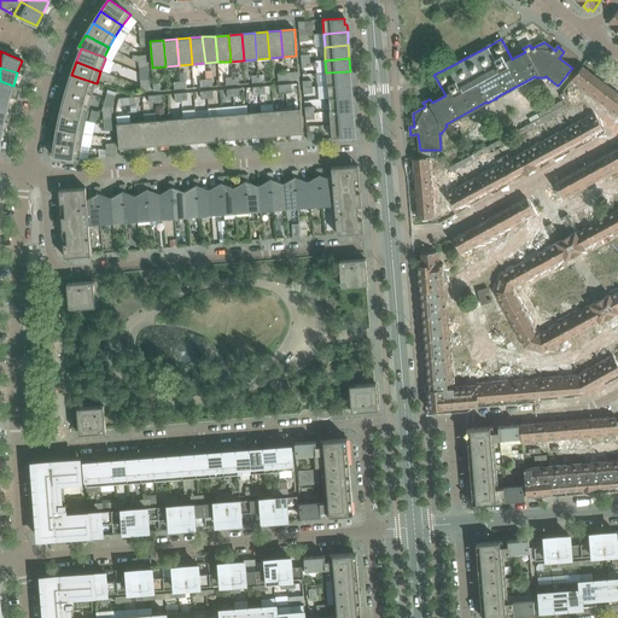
[(351,83),(350,71),(326,73),(316,74),(318,87),(327,86),(351,83)]
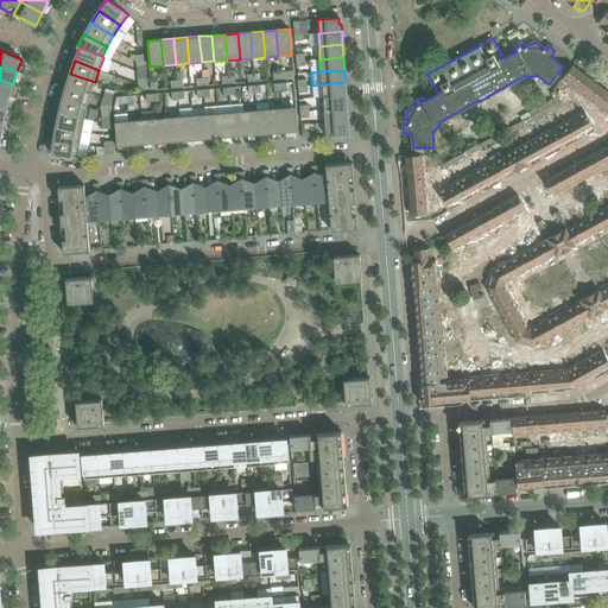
[(92,94),(95,82),(70,74),(65,87),(92,94)]
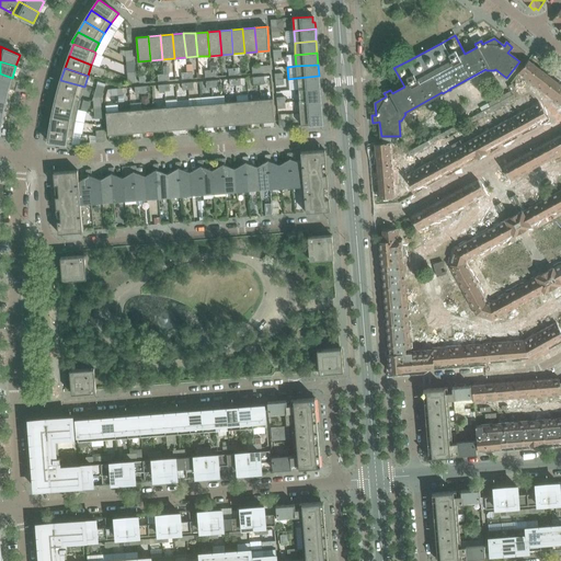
[(0,86),(9,89),(12,78),(0,73),(0,86)]
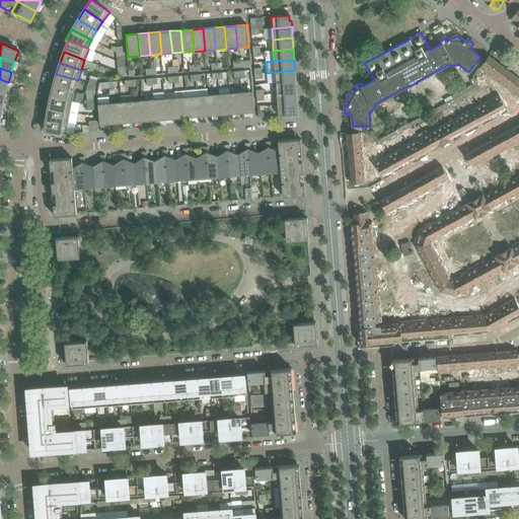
[(296,81),(295,70),(275,72),(276,83),(296,81)]
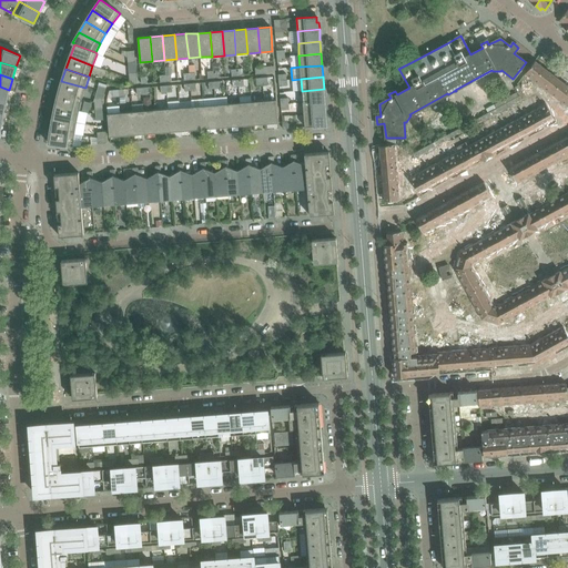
[(82,99),(85,88),(61,81),(58,93),(82,99)]
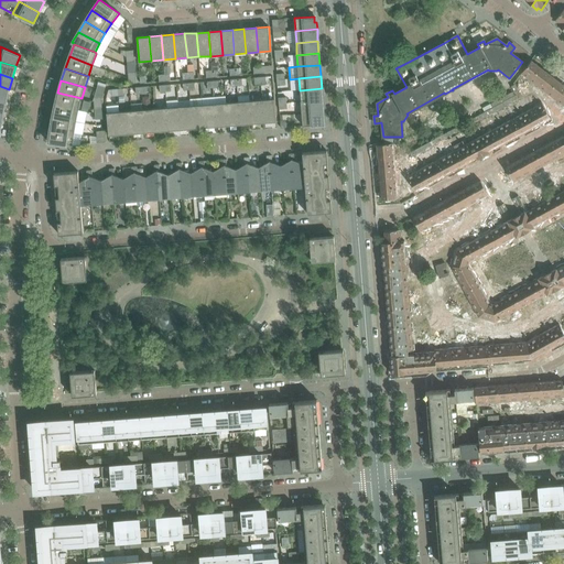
[(0,99),(7,101),(9,89),(0,86),(0,99)]
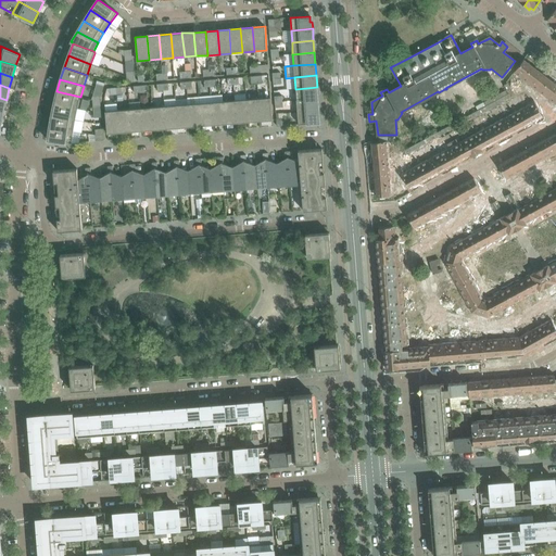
[(318,99),(317,87),(295,89),(297,101),(318,99)]
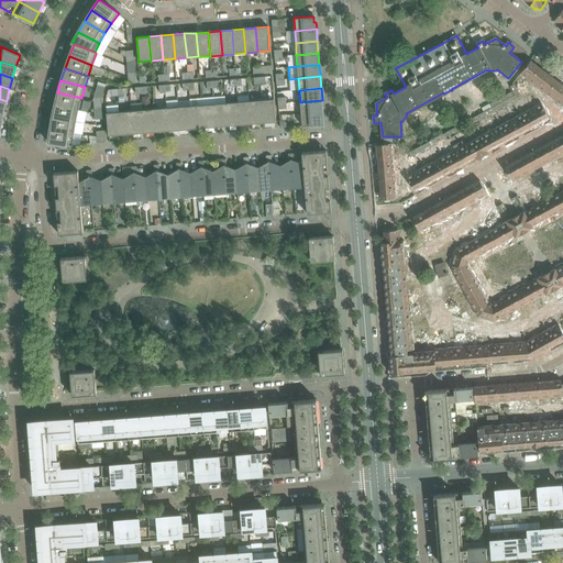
[(485,112),(494,107),(516,95),(512,91),(482,109),(485,112)]
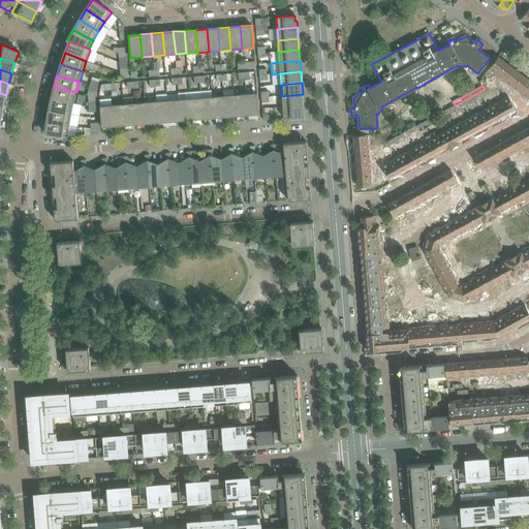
[(73,103),(75,95),(76,92),(54,87),(52,97),(73,103)]
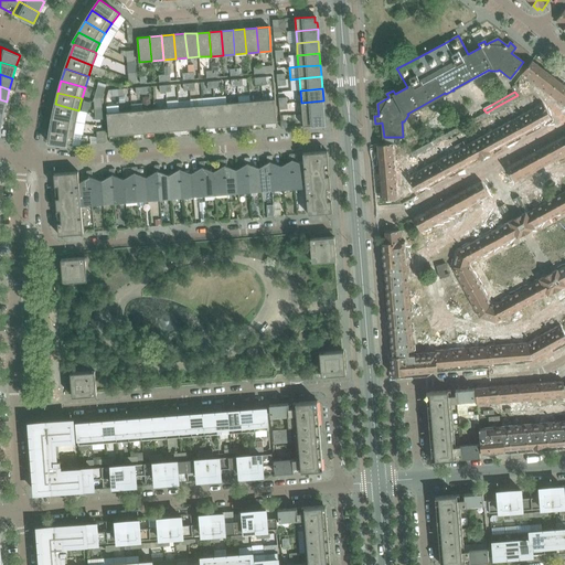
[(150,96),(142,97),(144,109),(151,108),(150,96)]
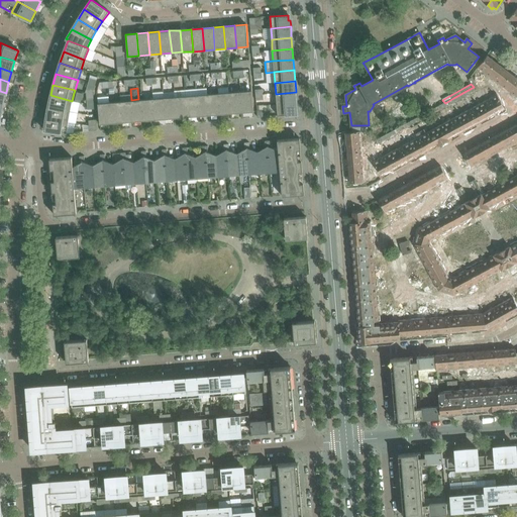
[(252,110),(251,91),(239,92),(241,113),(253,112),(252,110)]
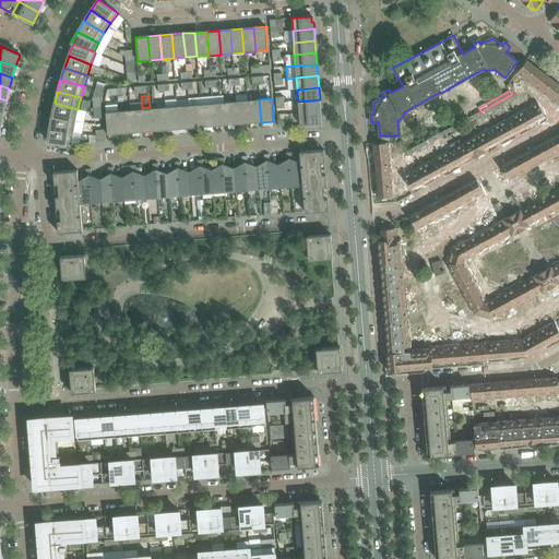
[(261,122),(259,99),(248,100),(249,122),(261,122)]
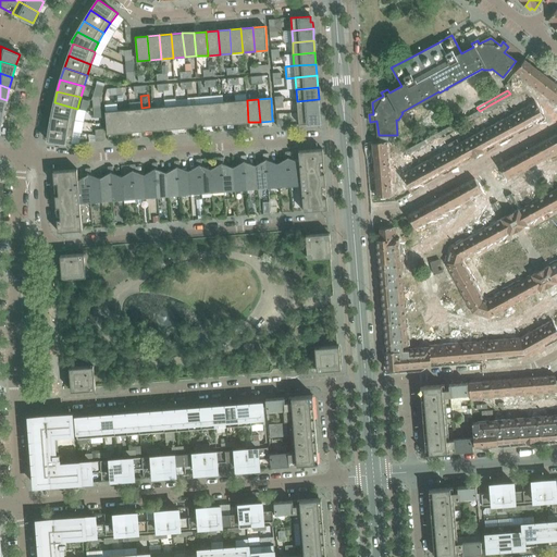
[(320,111),(319,99),(297,101),(292,101),(292,107),(289,107),(289,113),(298,112),(320,111)]
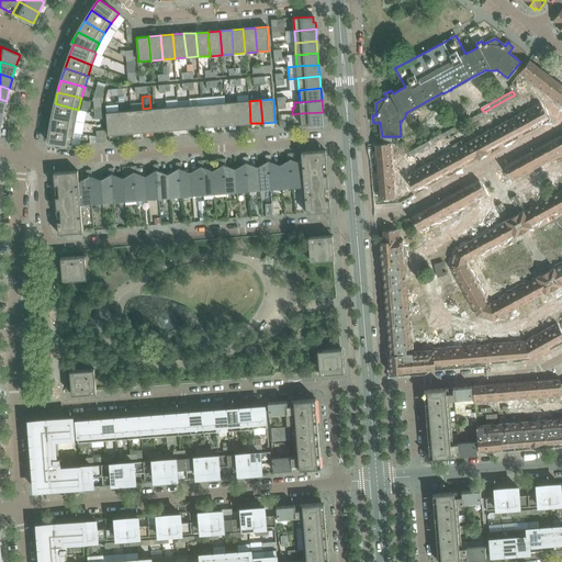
[(250,123),(249,101),(237,102),(239,124),(250,123)]
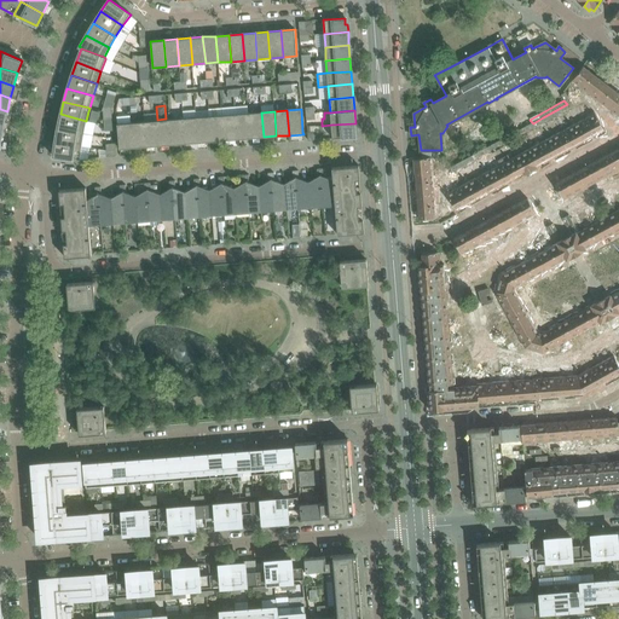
[(250,138),(248,113),(235,114),(237,139),(250,138)]
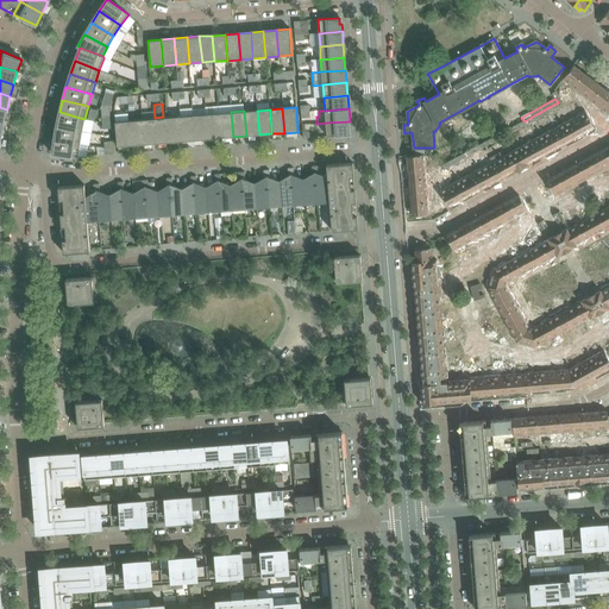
[(259,135),(257,111),(244,111),(246,136),(259,135)]
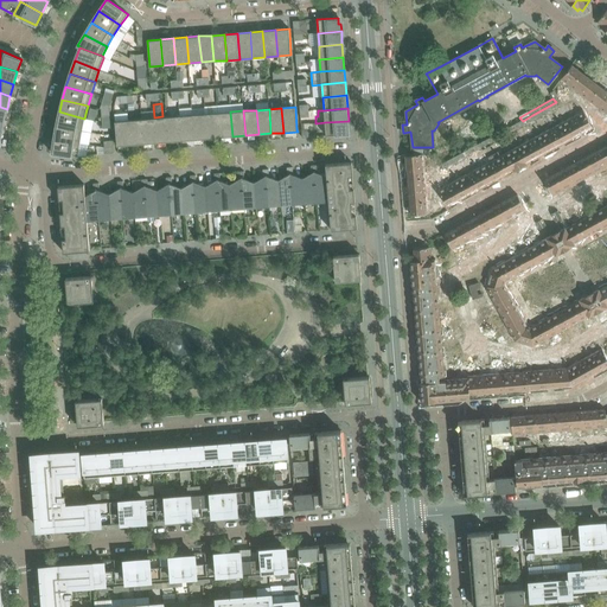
[(82,131),(84,119),(59,112),(56,126),(82,131)]
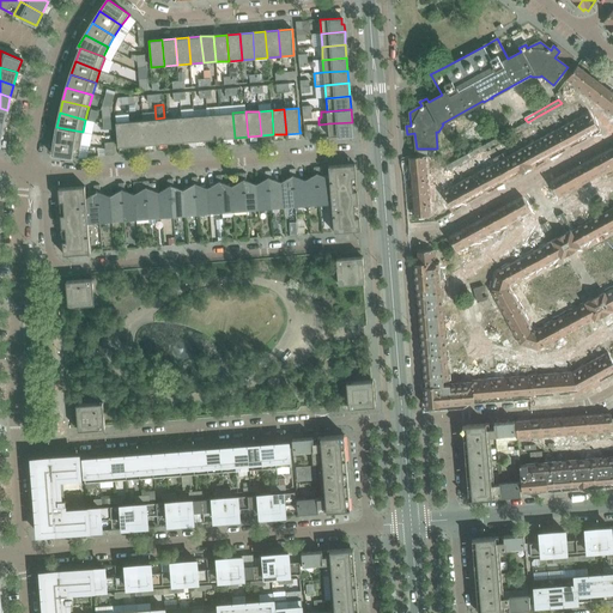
[(235,138),(232,113),(220,114),(222,139),(235,138)]
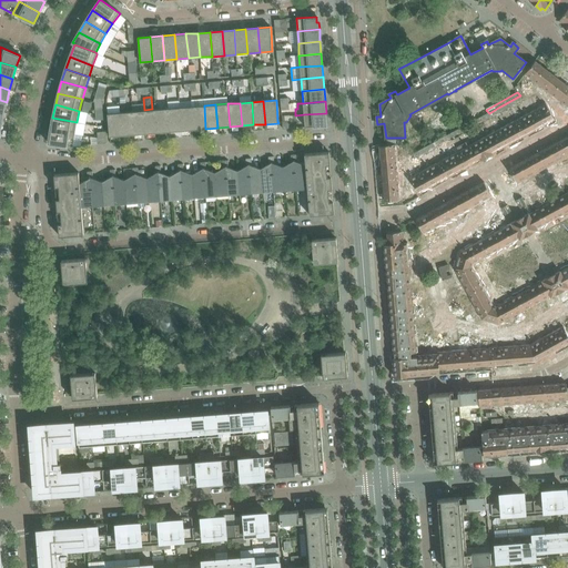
[(205,129),(204,105),(192,107),(194,130),(205,129)]
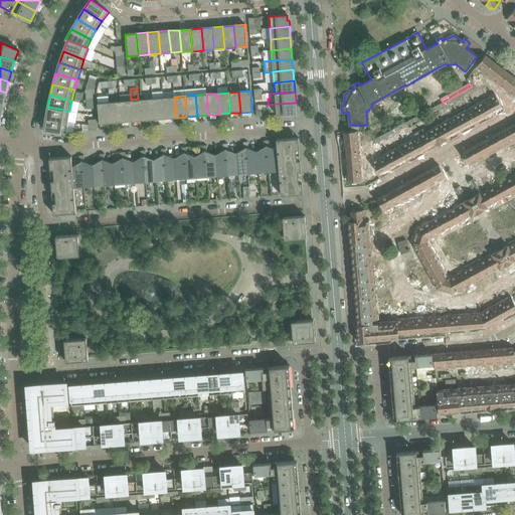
[(133,121),(131,101),(127,101),(126,97),(120,97),(120,102),(122,122),(133,121)]
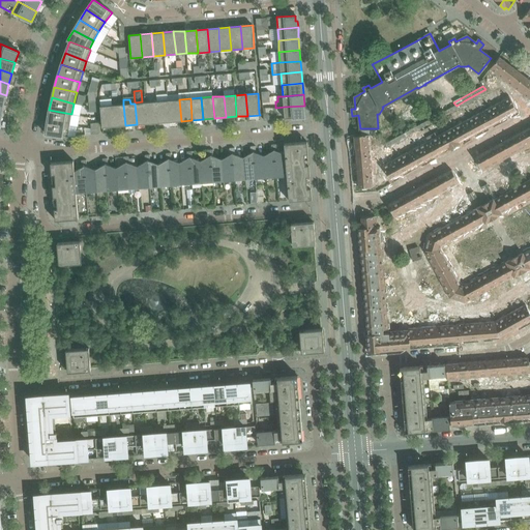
[(181,121),(179,99),(168,100),(170,122),(181,121)]
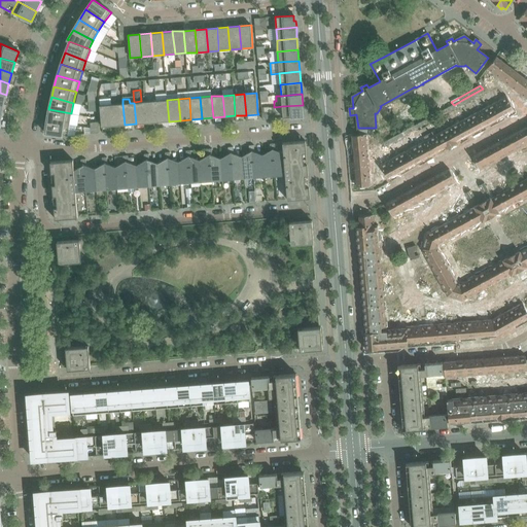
[(169,121),(167,100),(155,101),(157,123),(169,121)]
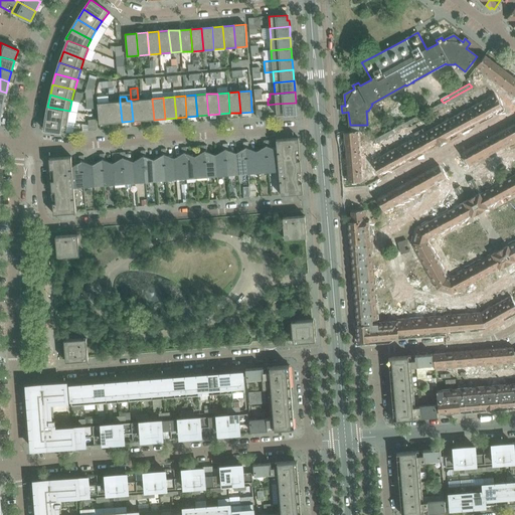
[(154,120),(152,99),(142,100),(143,121),(154,120)]
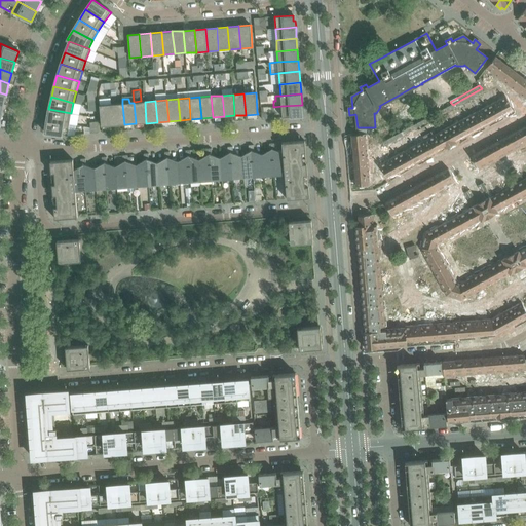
[(146,123),(145,102),(134,103),(136,123),(146,123)]
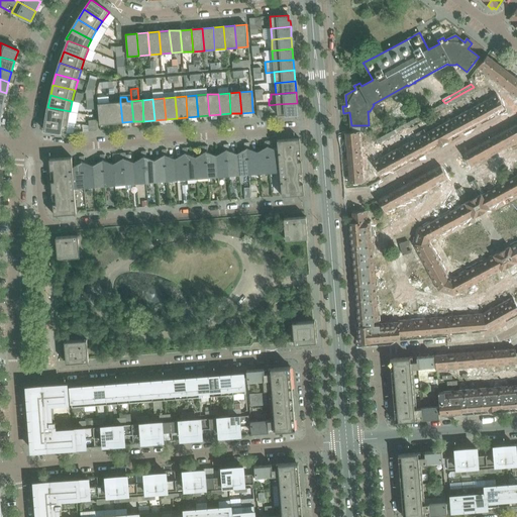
[(111,123),(109,102),(98,103),(99,122),(99,124),(111,123)]
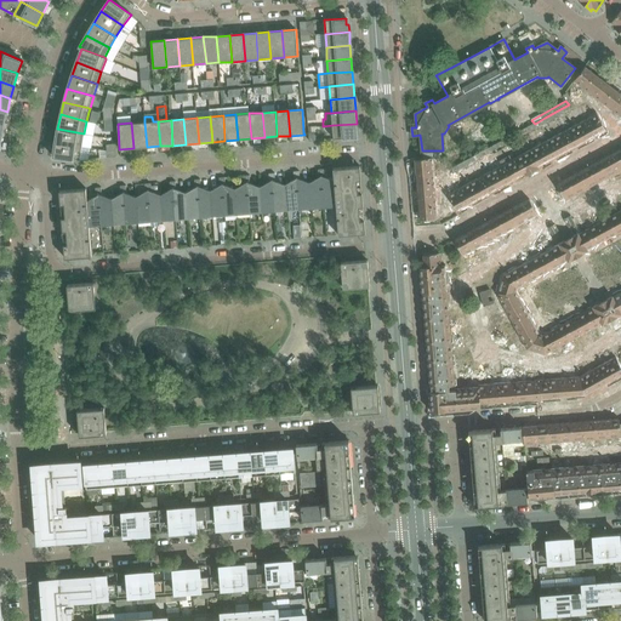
[(147,147),(144,123),(131,123),(134,148),(147,147)]
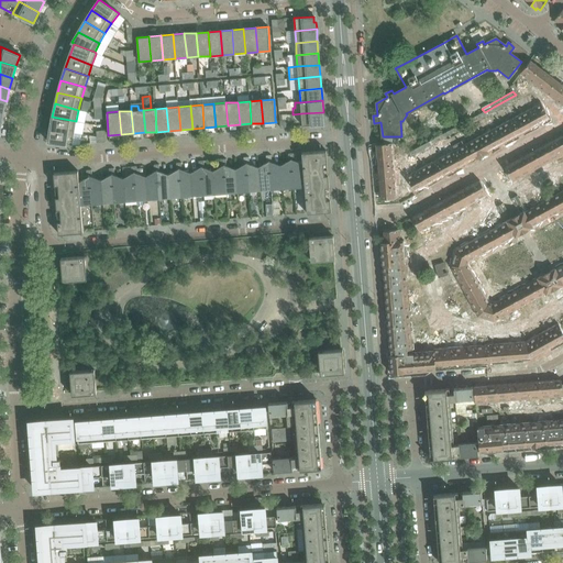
[(324,124),(323,112),(301,113),(302,125),(324,124)]
